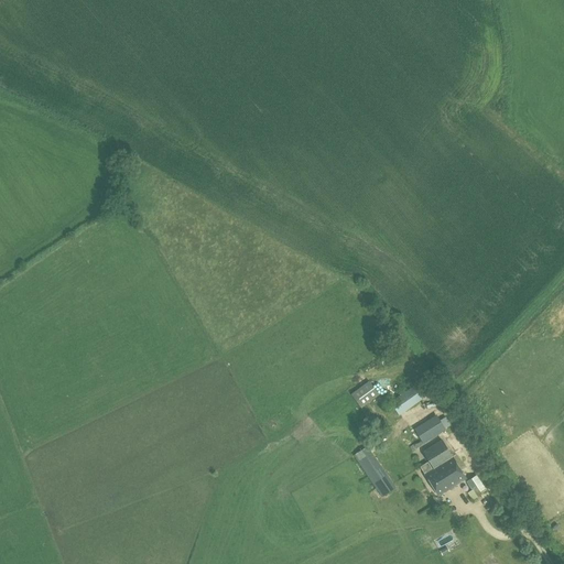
[(413,369),(408,373),(416,383),(421,379),(413,369)]
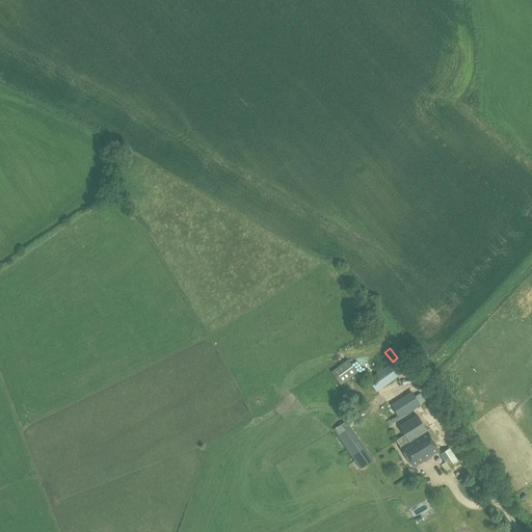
[(377,373),(386,386),(398,376),(392,368),(389,365),(377,373)]
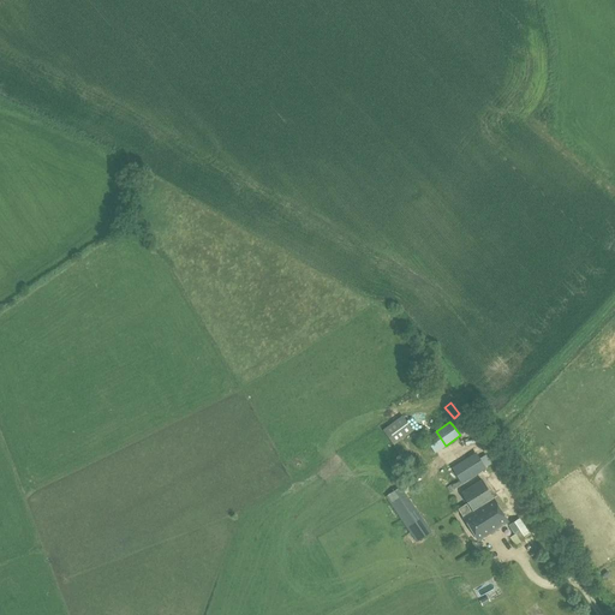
[(475,512),(495,499),(483,481),(463,493),(475,512)]
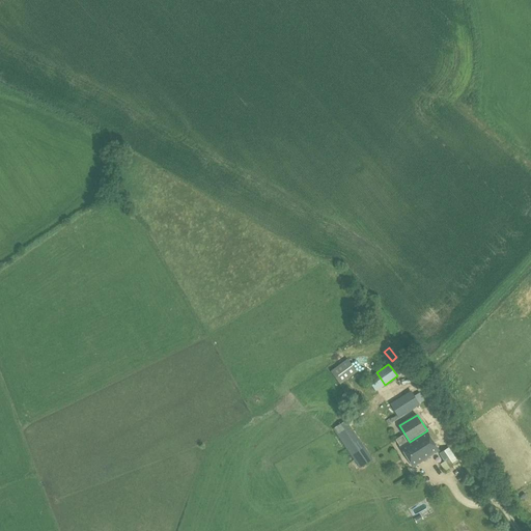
[(336,421),(339,426),(334,429),(360,468),(373,459),(347,420),(344,416),(336,421)]
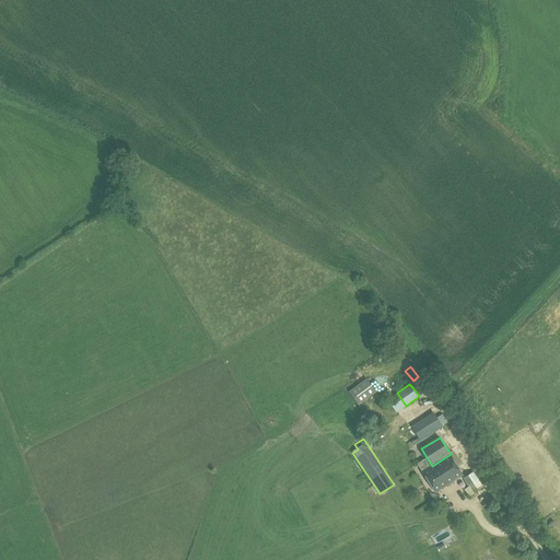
[(451,454),(432,466),(430,467),(424,459),(418,464),(422,470),(422,471),(435,492),(464,475),(451,454)]
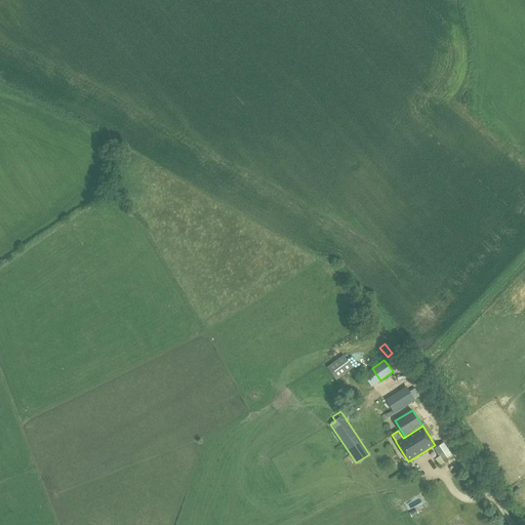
[(440,466),(453,457),(444,443),(435,448),(439,456),(436,458),(440,466)]
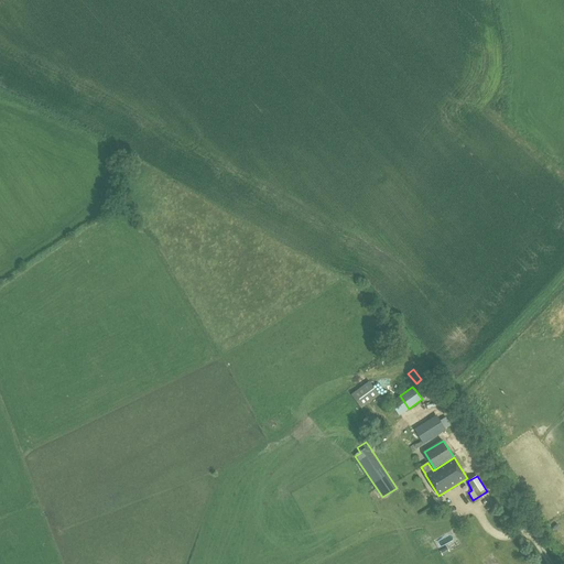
[(410,492),(412,501),(421,499),(419,490),(410,492)]
